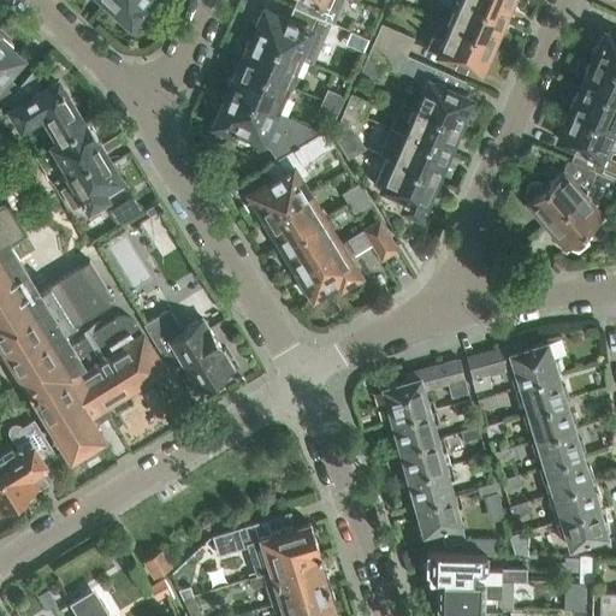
[(104,0),(130,24),(131,24),(134,25),(135,27),(137,27),(140,27),(142,27),(144,27),(147,25),(148,24),(150,22),(152,21),(153,18),(153,17),(153,15),(153,13),(153,11),(153,9),(152,7),(150,5),(149,4),(152,0),(150,0),(104,0)]
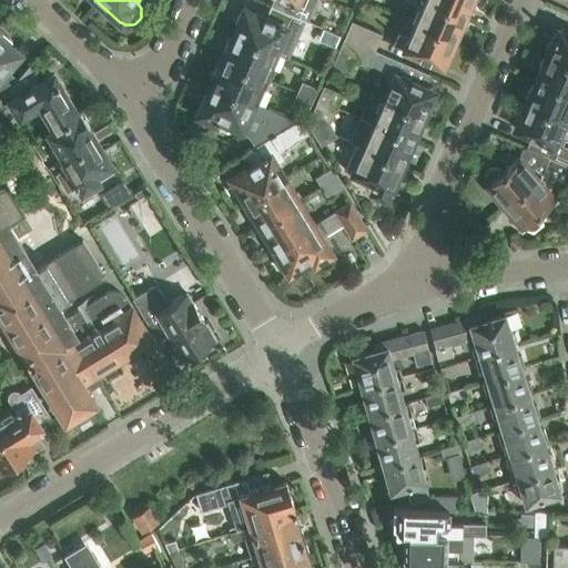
[(271,0),(269,6),(304,21),(305,20),(313,0),(271,0)]
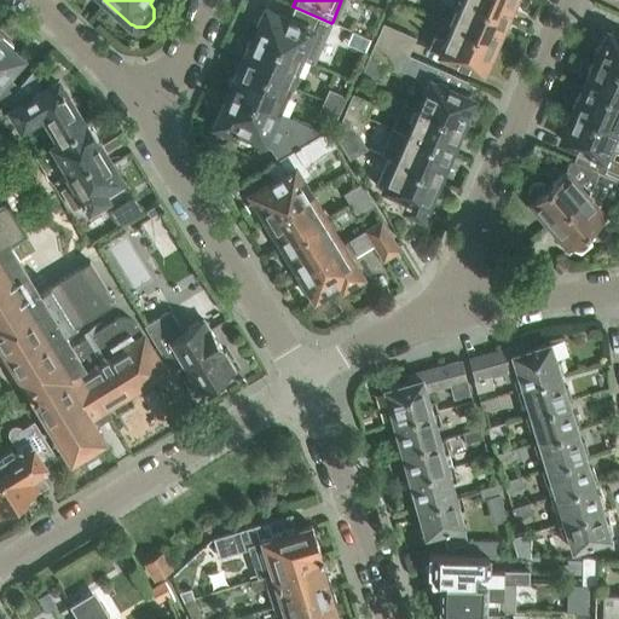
[(502,28),(507,17),(467,0),(461,0),(451,24),(495,42),(496,41),(499,39),(503,32),(502,28)]
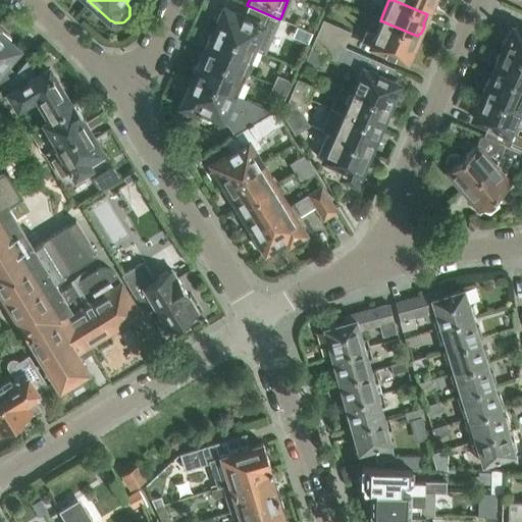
[(394,0),(427,14),(431,4),(433,3),(434,0),(394,0)]
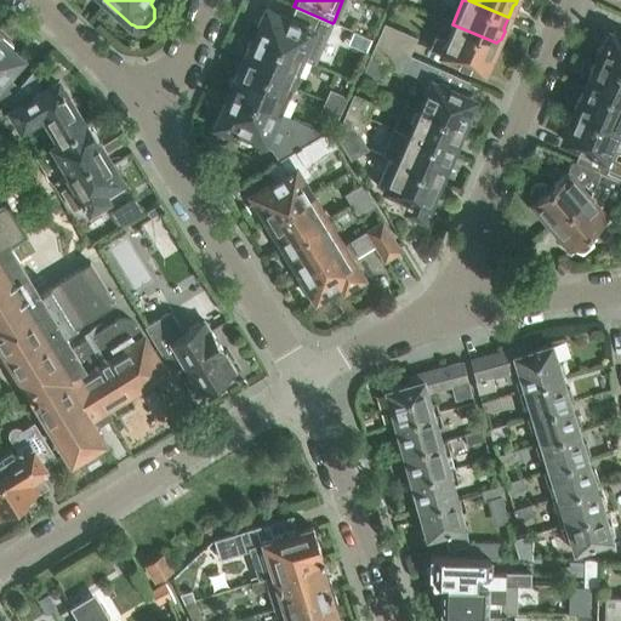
[(267,7),(255,38),(301,57),(308,40),(318,44),(323,32),(313,28),(267,7)]
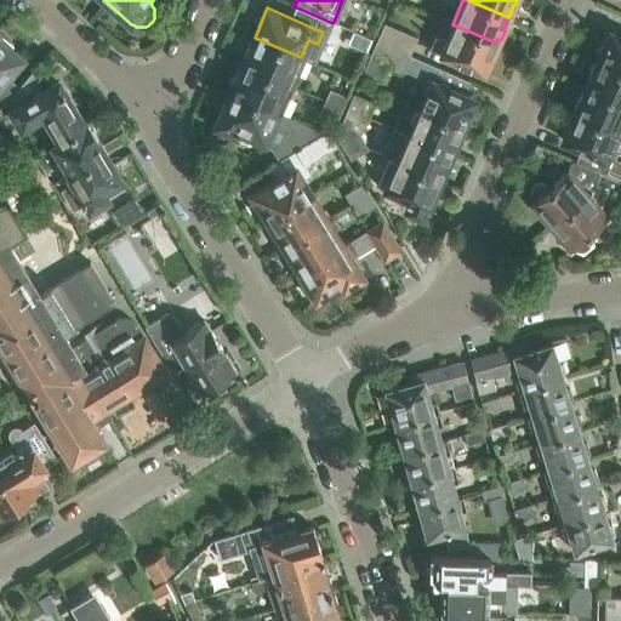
[(334,22),(332,23),(326,39),(358,51),(360,49),(366,52),(372,39),(365,35),(334,22)]
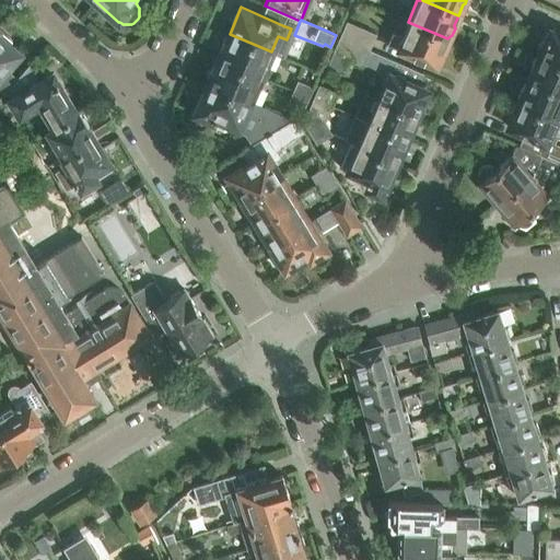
[(376,33),(348,21),(348,20),(340,37),(370,49),(376,33)]
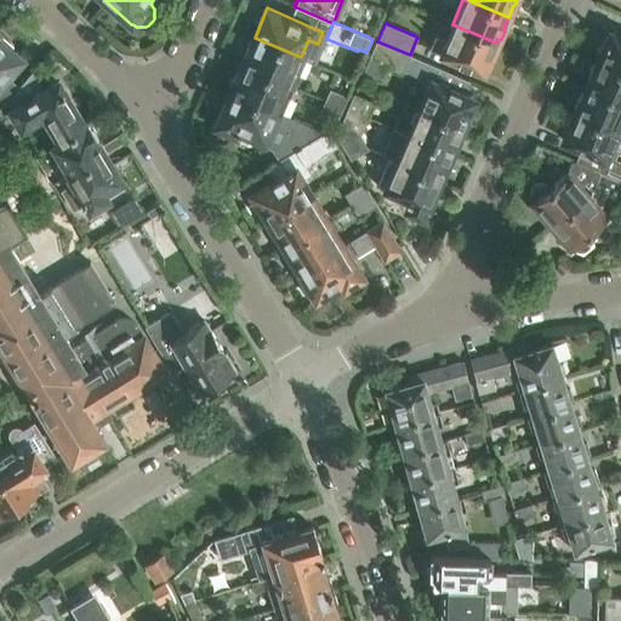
[(496,45),(496,43),(453,24),(445,39),(436,35),(431,47),(440,51),(484,70),(490,58),(494,57),(497,49),(496,45)]
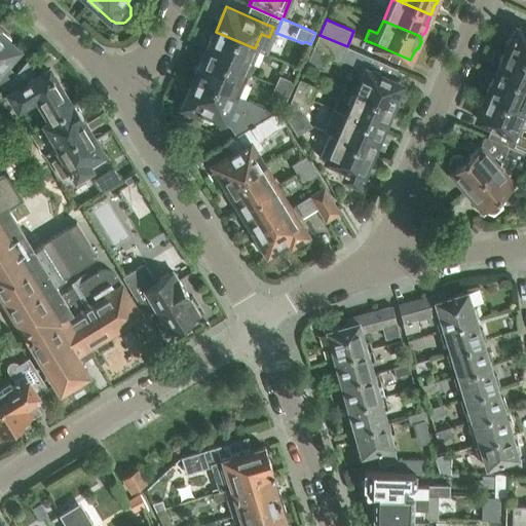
[(0,27),(0,91),(6,84),(10,81),(0,72),(0,69),(19,48),(8,40),(11,36),(0,27)]
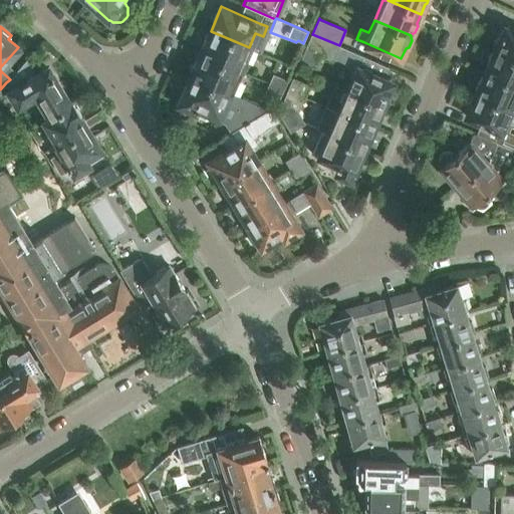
[(513,30),(504,27),(500,37),(497,38),(494,45),(495,48),(494,49),(513,57),(513,30)]
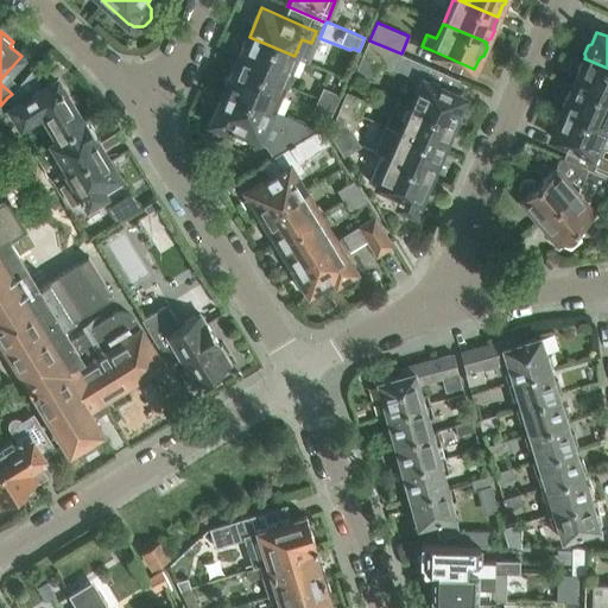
[(282,84),(295,56),(249,37),(248,39),(245,40),(241,48),(242,51),(236,64),(282,84)]
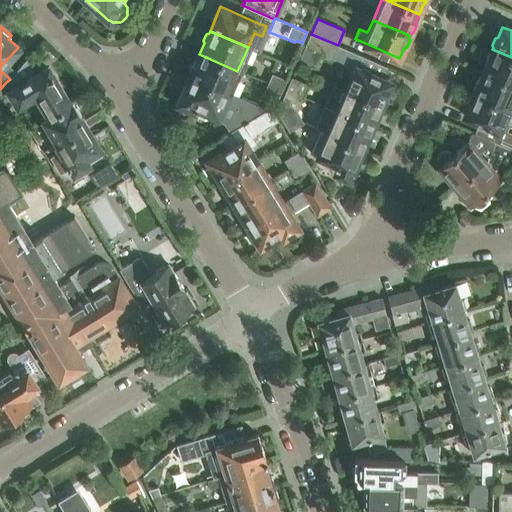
[(387,66),(338,45),(311,34),(305,47),(332,59),(333,57),(345,62),(350,67),(352,68),(344,87),(381,103),(382,101),(385,100),(388,93),(386,90),(390,80),(382,77),(387,66)]
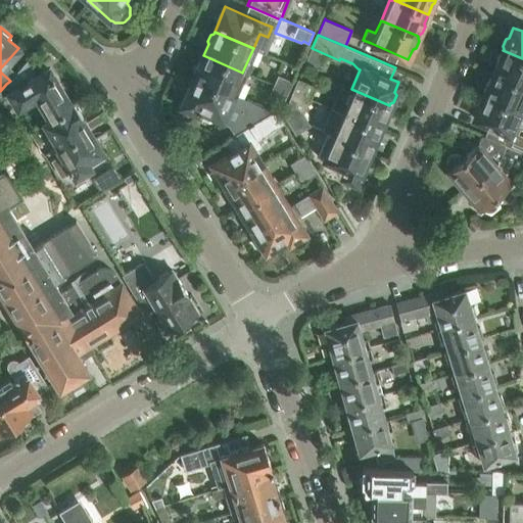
[(493,73),(522,85),(522,58),(503,50),(503,51),(498,52),(495,59),(497,63),(493,73)]
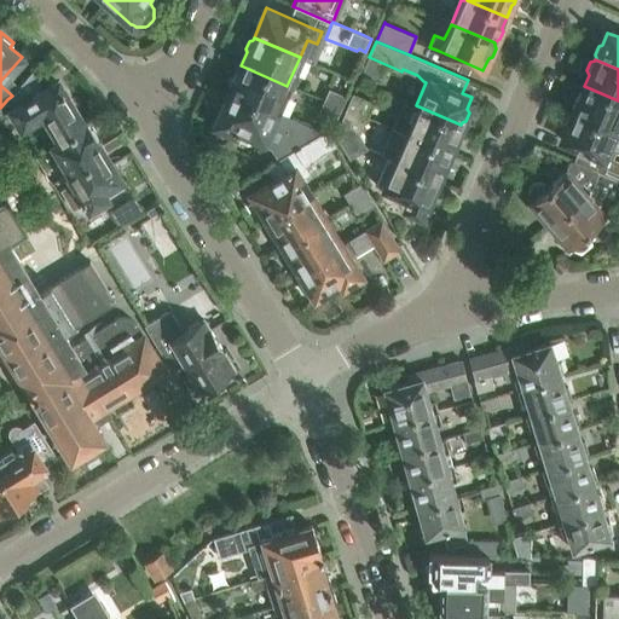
[(233,77),(229,87),(231,91),(230,92),(276,111),(287,86),(241,65),(237,76),(233,77)]
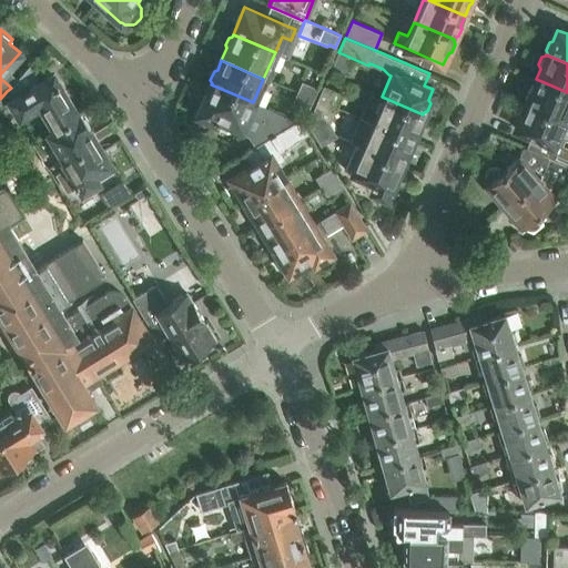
[(49,78),(39,84),(36,81),(37,78),(40,73),(30,64),(11,88),(7,91),(11,95),(6,99),(19,120),(39,109),(51,128),(46,131),(47,134),(74,117),(63,100),(66,95),(61,88),(56,88),(49,78)]
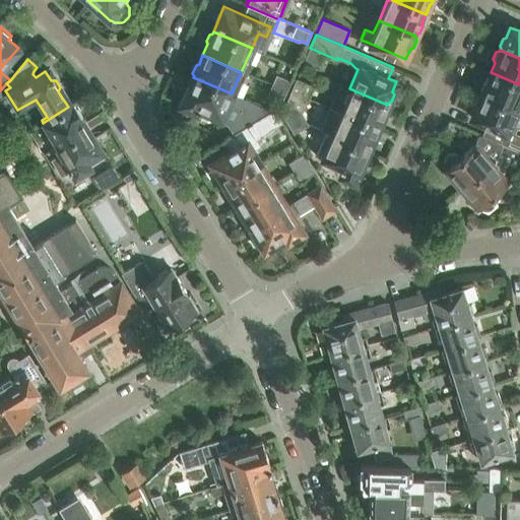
[(482,82),(479,89),(481,93),(480,94),(519,112),(519,110),(519,84),(491,72),(486,81),(482,82)]
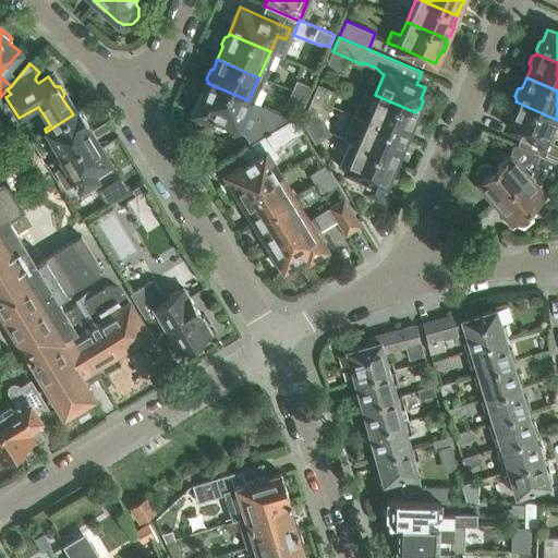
[(307,97),(312,86),(296,80),(292,91),(307,97)]
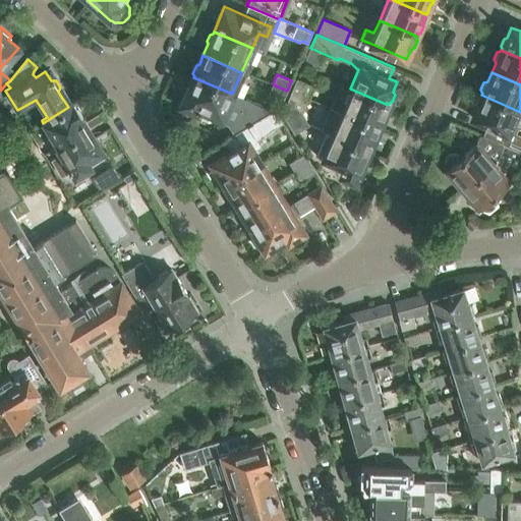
[(271,110),(243,98),(243,99),(232,94),(193,77),(181,106),(181,107),(181,108),(180,110),(181,112),(181,113),(182,114),(182,115),(183,116),(184,116),(185,117),(186,117),(188,118),(189,118),(190,118),(192,117),(194,116),(194,115),(195,114),(196,112),(220,122),(226,109),(237,114),(245,127),(252,123),(251,122),(271,110)]
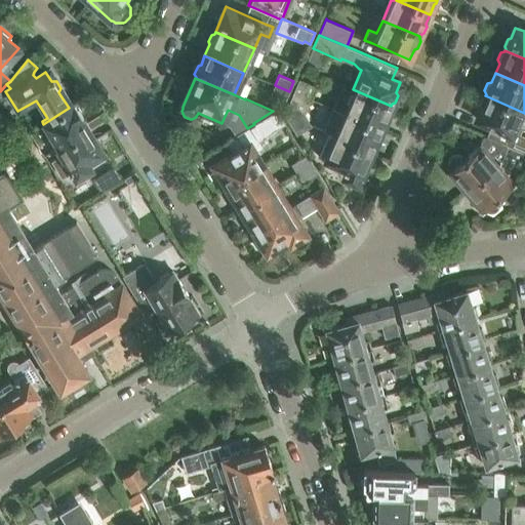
[(317,86),(300,79),(294,92),(311,99),(317,86)]
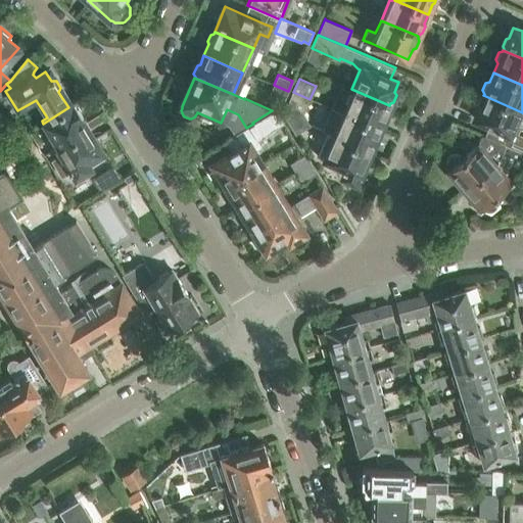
[(284,100),(288,91),(274,85),(271,94),(284,100)]
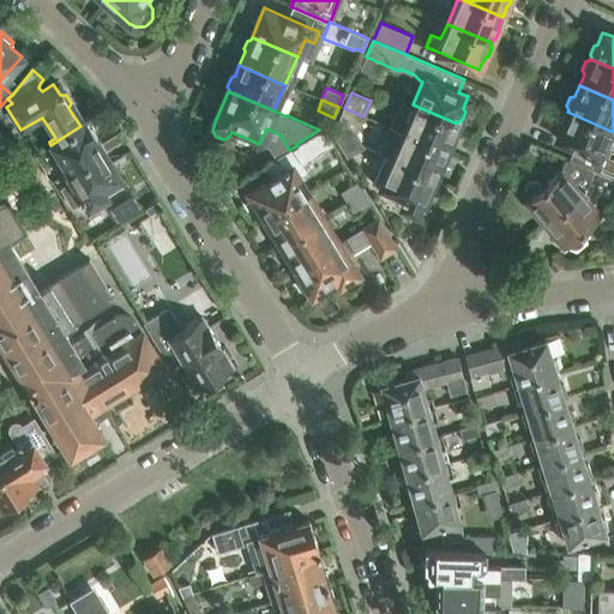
[(457,124),(413,104),(401,100),(389,126),(401,131),(446,150),(451,138),(455,137),(458,128),(456,125),(457,124)]
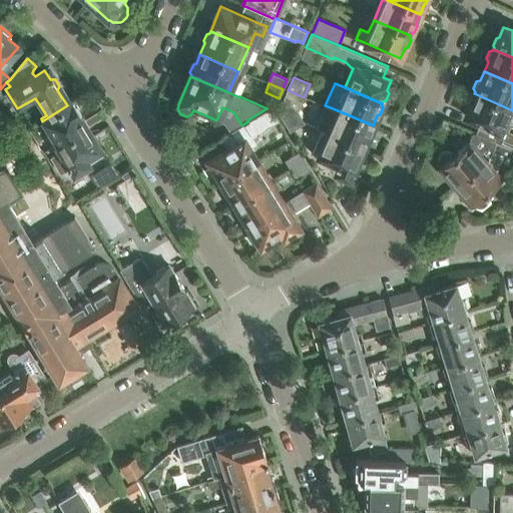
[(298,112),(298,111),(304,97),(288,90),(284,98),(292,101),(291,104),(294,105),(298,112)]
